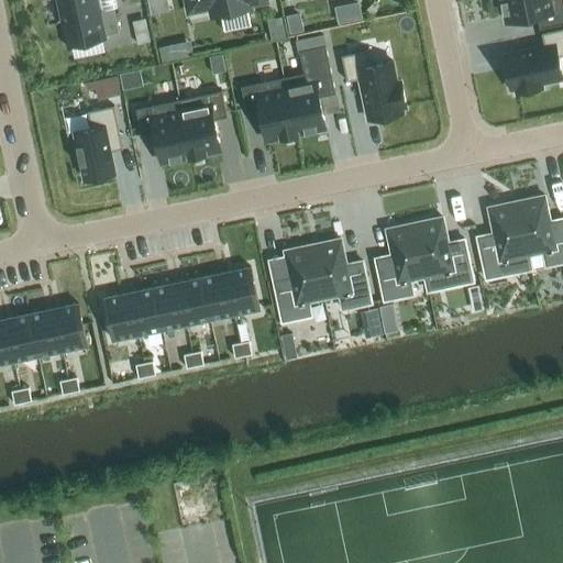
[(98,0),(56,0),(66,46),(106,37),(106,35),(119,32),(113,8),(100,10),(98,0)]
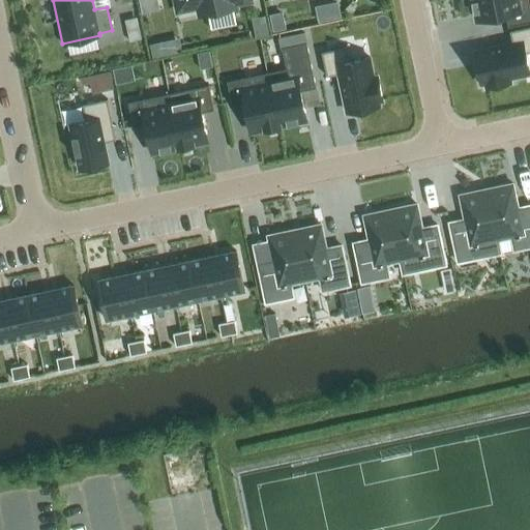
[(200,2),(203,15),(237,7),(236,4),(251,1),(251,0),(174,0),(176,7),(200,2)]
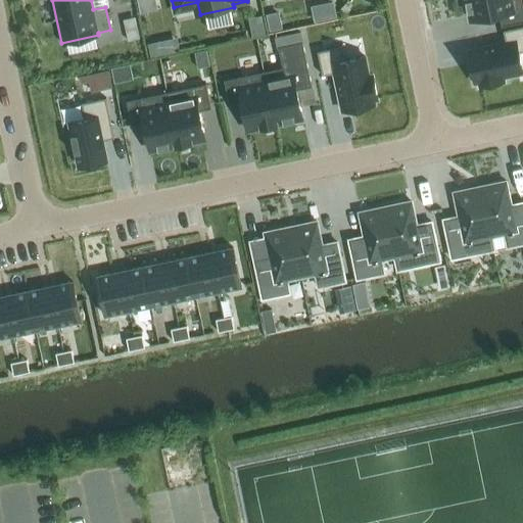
[(465,0),(470,20),(498,14),(502,27),(522,21),(522,8),(522,9),(520,0),(465,0)]
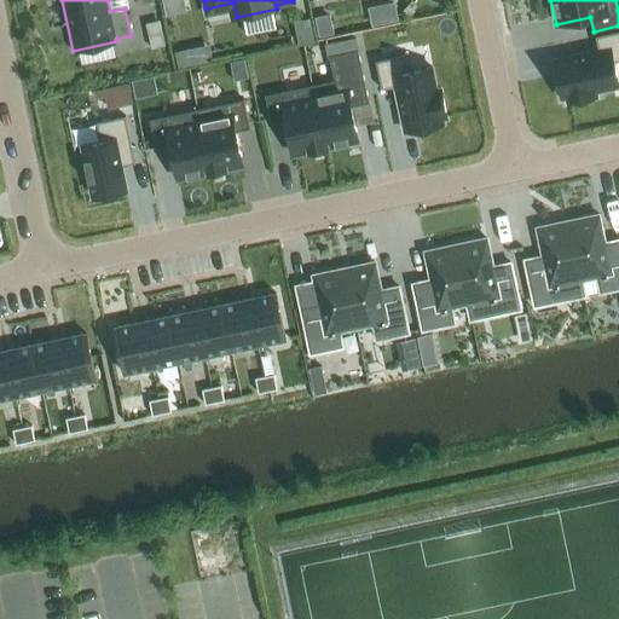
[(403,3),(374,6),(376,23),(405,18),(403,3)]
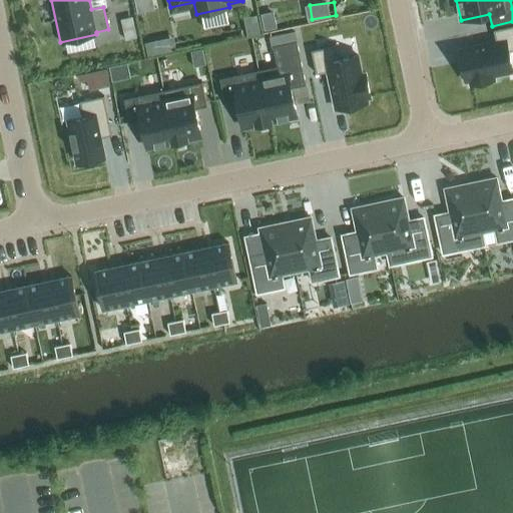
[(496,42),(459,50),(465,81),(469,80),(470,84),(494,79),(493,75),(512,71),(508,51),(512,50),(512,25),(493,30),(496,42)]
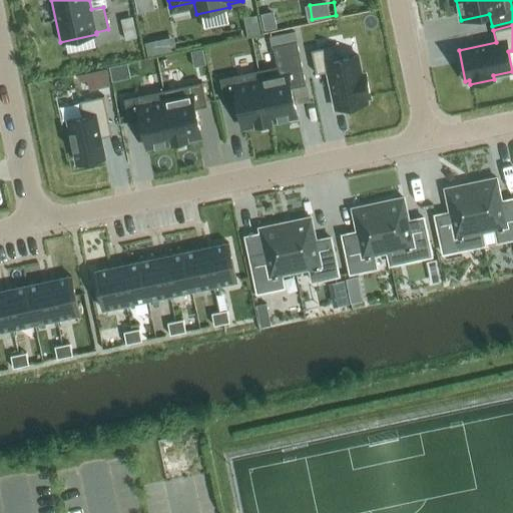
[(151,41),(153,53),(181,48),(179,36),(151,41)]
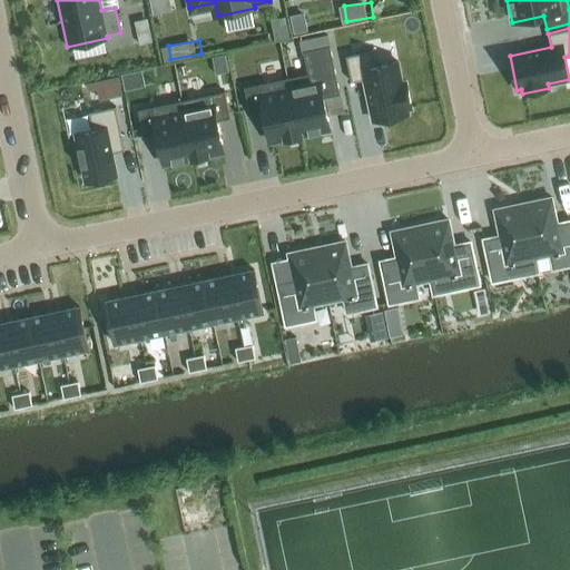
[(304,75),(287,78),(300,136),(301,136),(330,129),(323,98),(336,96),(325,47),(300,52),(304,75)]
